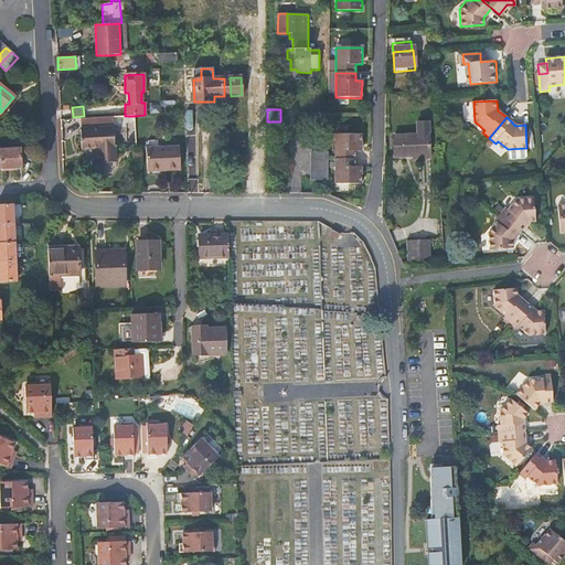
[(114,128),(80,130),(81,148),(97,147),(97,162),(115,161),(114,128)]
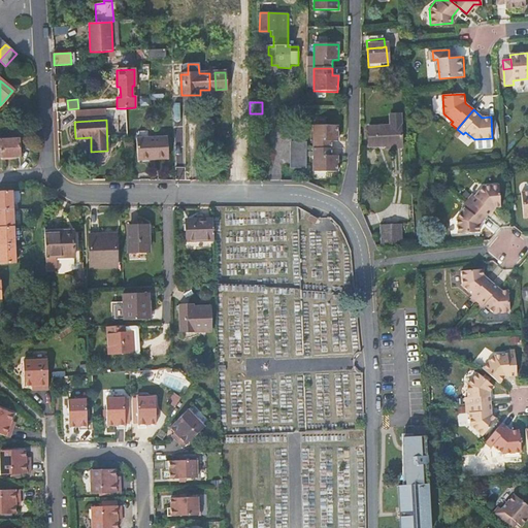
[(401,120),(391,120),(391,128),(369,128),(369,146),(369,147),(389,147),(389,150),(402,150),(401,120)]
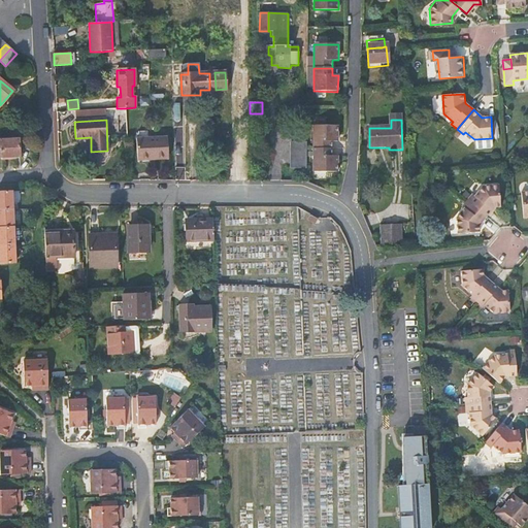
[(312,150),(331,150),(331,142),(337,142),(337,126),(314,126),(312,150)]
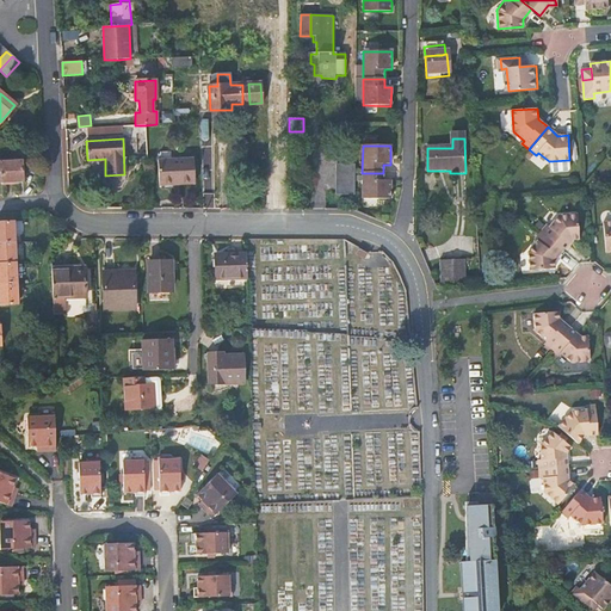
[(1,181),(12,181),(22,180),(22,160),(1,161),(1,181)]
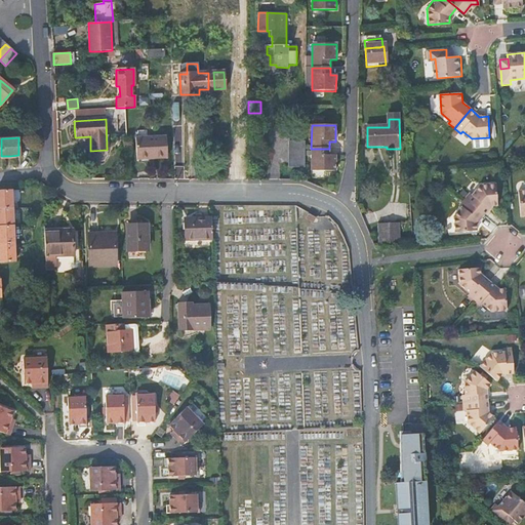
[(148,156),(166,156),(165,138),(136,139),(137,159),(149,158),(148,156)]
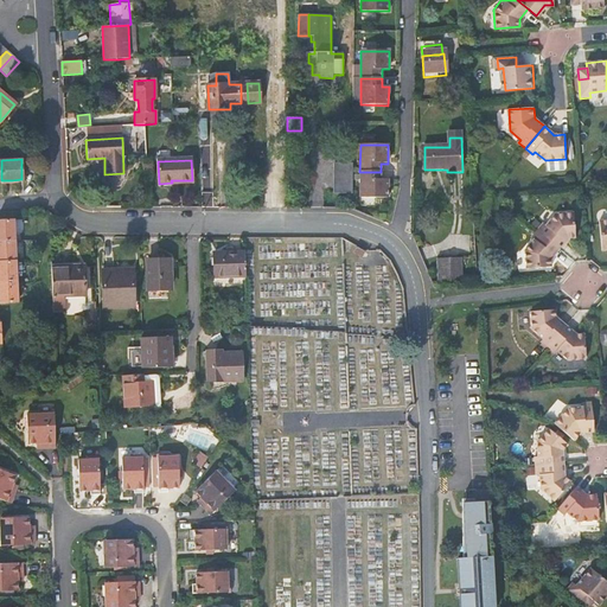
[(336,195),(352,195),(352,165),(334,165),(336,195)]
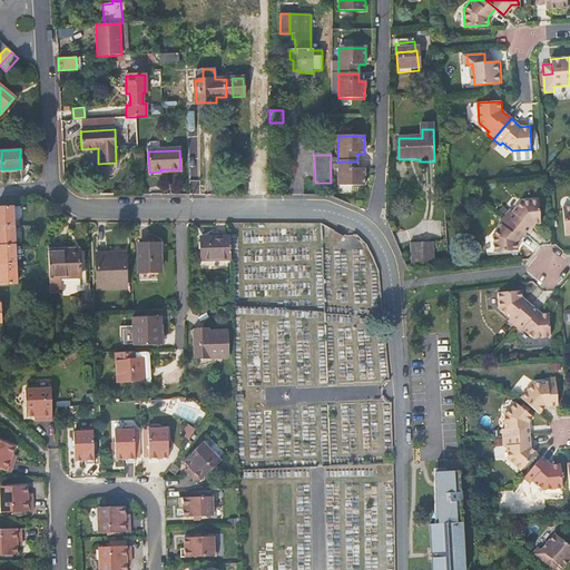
[(357,169),(357,161),(337,161),(337,187),(364,187),(364,169),(357,169)]
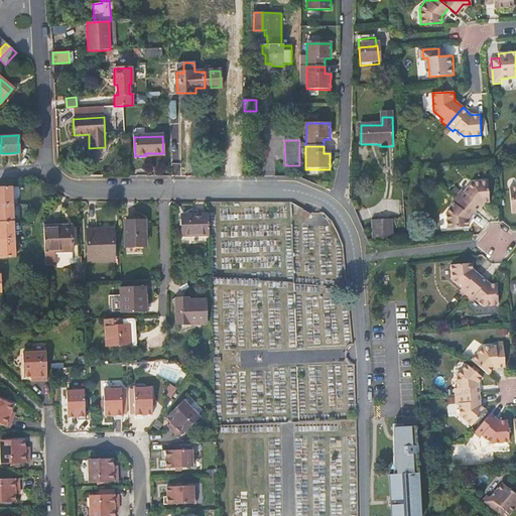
[(489,203),(487,180),(472,182),(464,191),(462,189),(457,196),(476,212),(483,203),(489,203)]
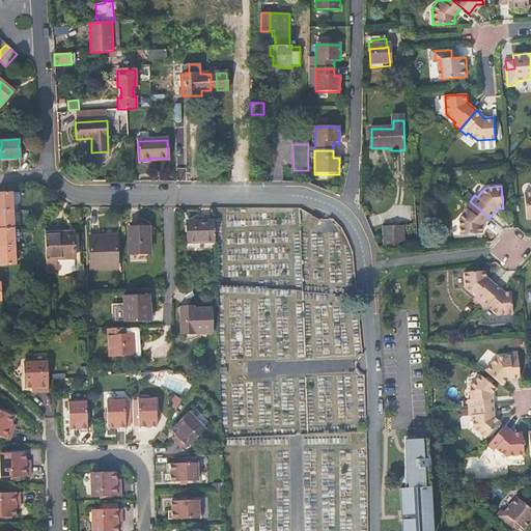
[(0,210),(12,210),(11,192),(0,192),(0,210)]
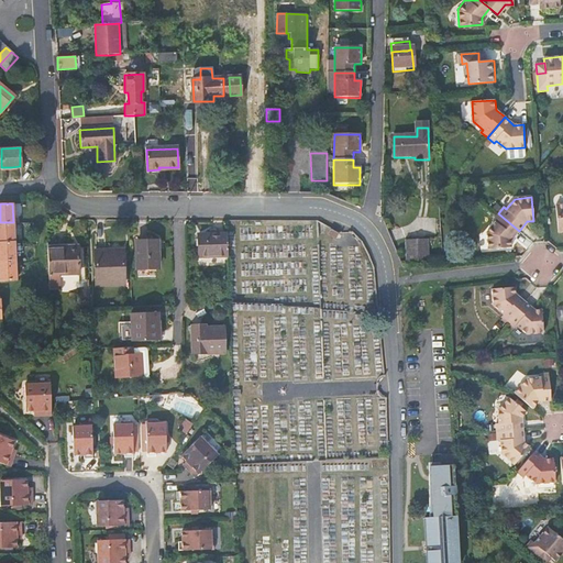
[(519,231),(498,213),(493,220),(495,222),(487,232),(488,249),(511,247),(510,240),(519,231)]
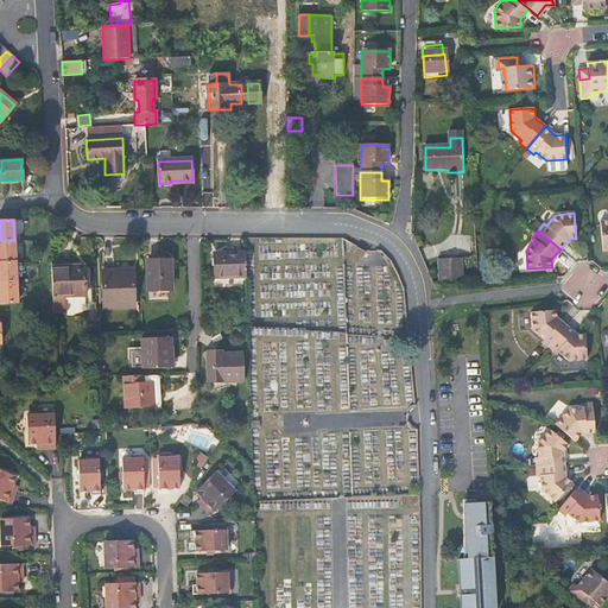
[(352,244),(342,239),(343,254),(353,253),(352,244)]
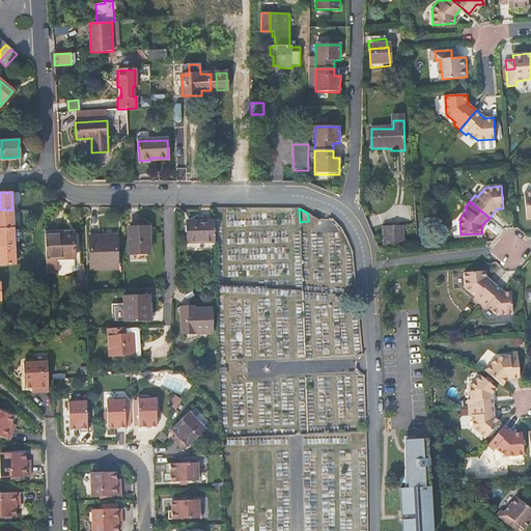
[(0,228),(14,228),(12,210),(0,210),(0,228)]
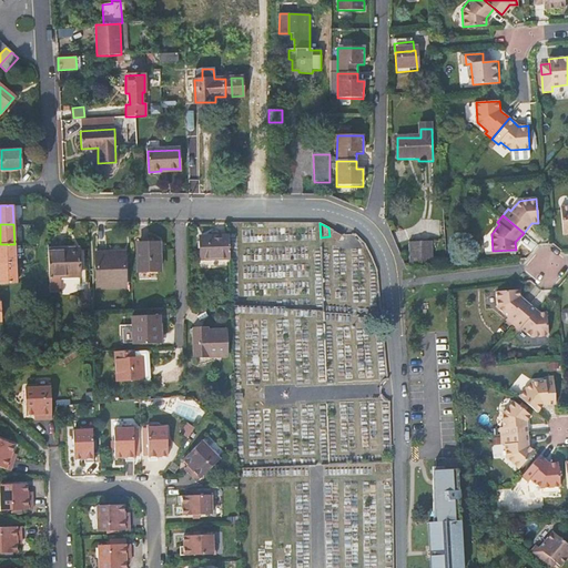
[(342,235),(335,232),(332,237),(338,242),(342,235)]
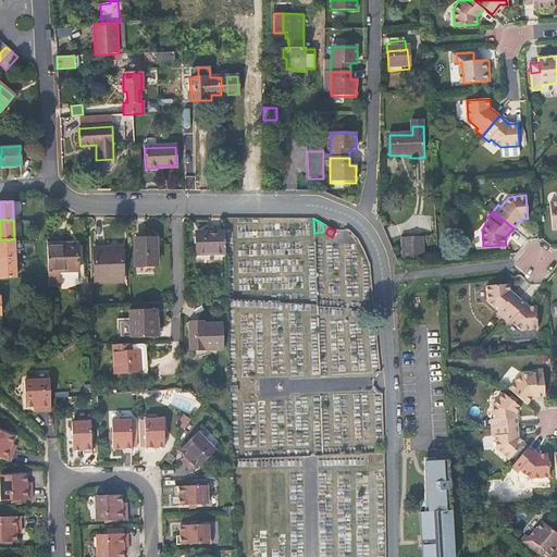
[(198,255),(226,255),(225,232),(197,233),(198,255)]
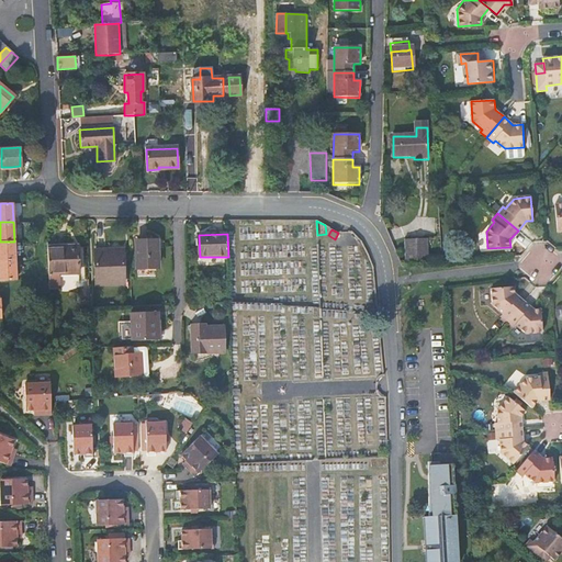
[(426,238),(404,238),(405,261),(426,261),(426,238)]
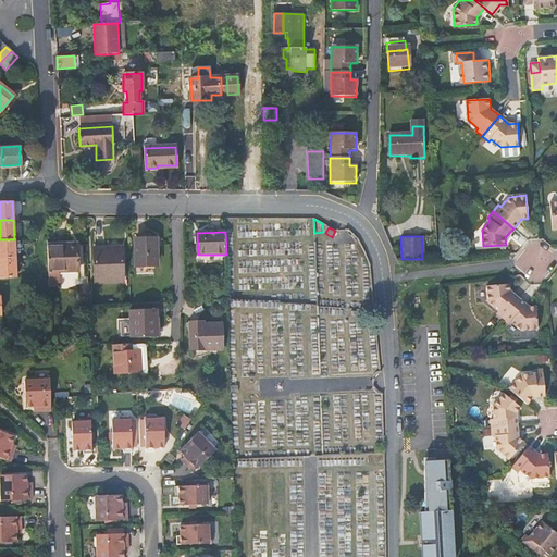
[(157,238),(136,239),(136,265),(157,265),(157,238)]
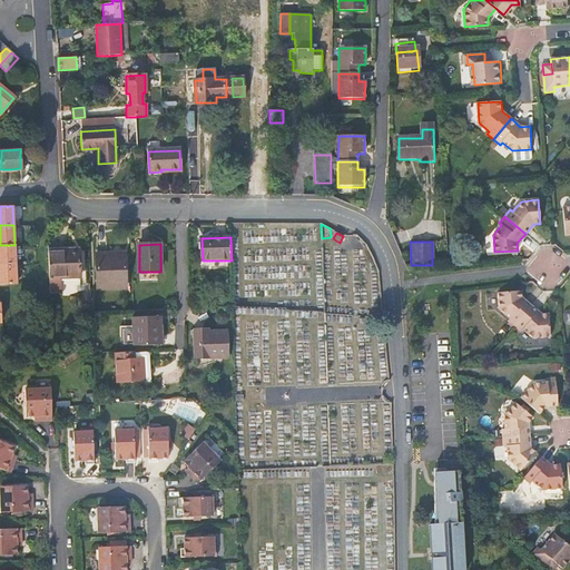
[(0,264),(15,264),(15,245),(0,245),(0,264)]
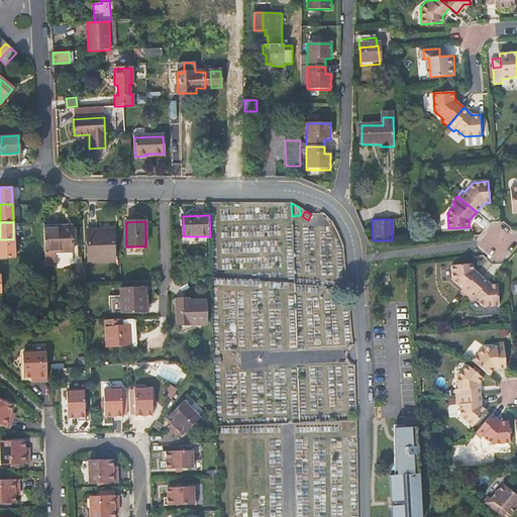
[(71,226),(43,227),(44,252),(72,251),(71,226)]
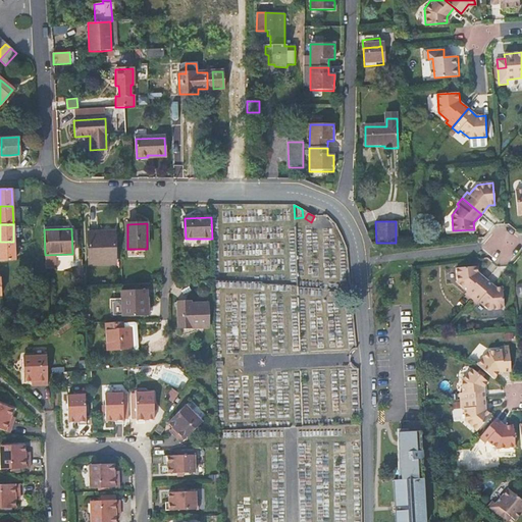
[(114,231),(88,232),(89,265),(115,264),(114,231)]
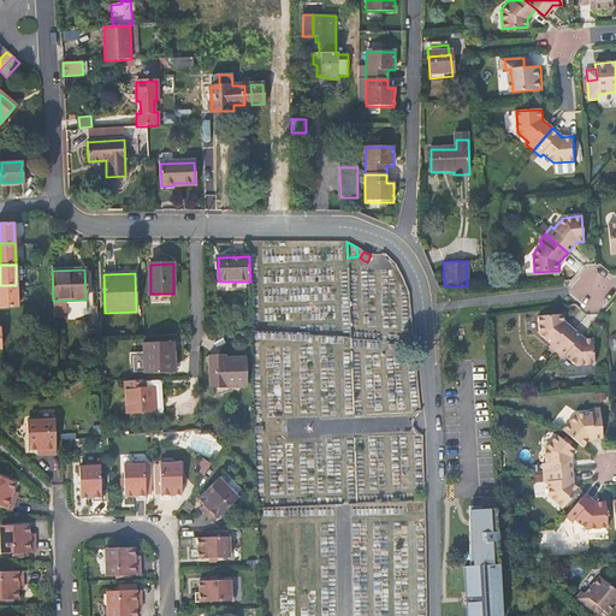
[(0,306),(17,306),(16,285),(0,285),(0,306)]
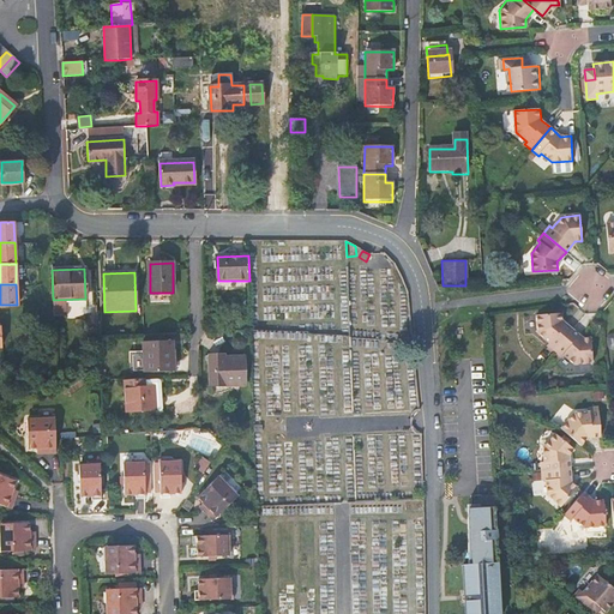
[(563,320),(561,313),(536,315),(539,333),(549,343),(547,345),(554,351),(572,330),(563,320)]
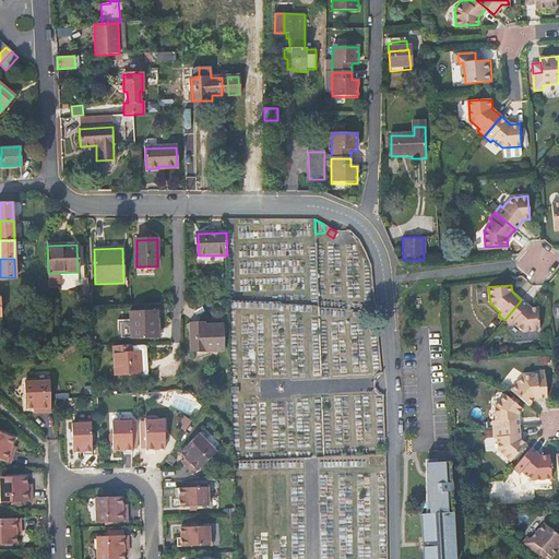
[(537,307),(531,308),(521,300),(504,320),(511,325),(513,323),(523,331),(539,330),(537,307)]
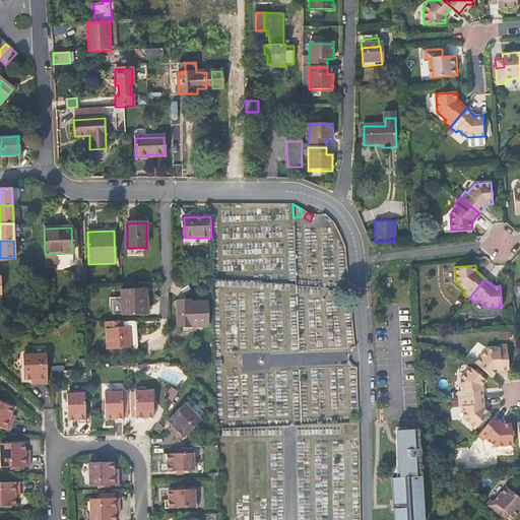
[(146,290),(124,291),(125,315),(147,315),(146,290)]
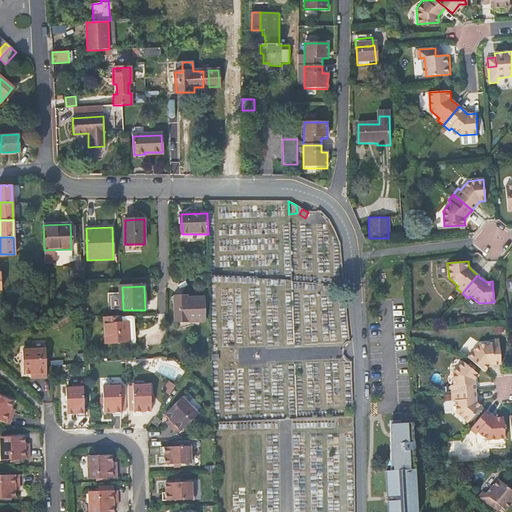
[(192,297),(175,297),(175,322),(204,322),(203,299),(192,299),(192,297)]
